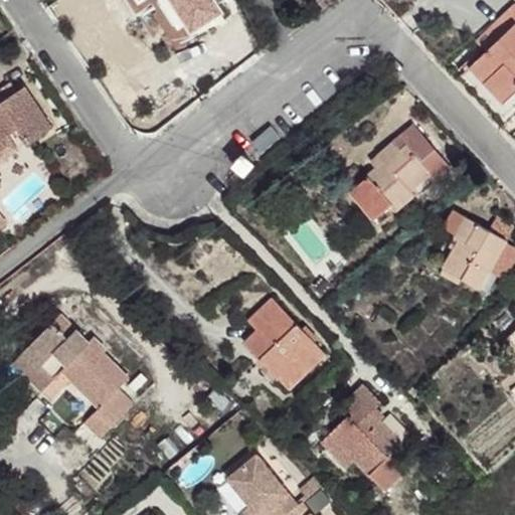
[(214,0),(176,0),(183,10),(194,2),(200,10),(214,0)]
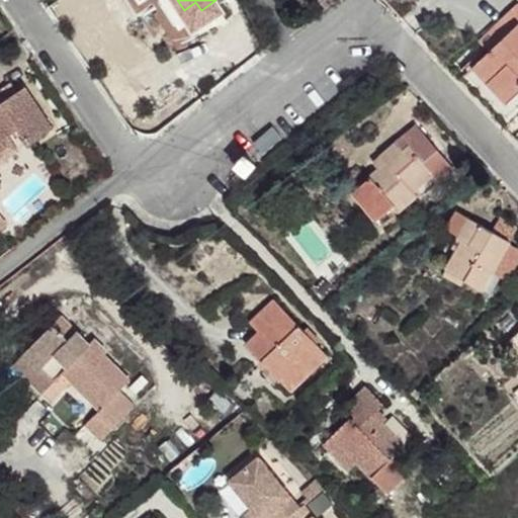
[(319,0),(326,9),(337,0),(319,0)]
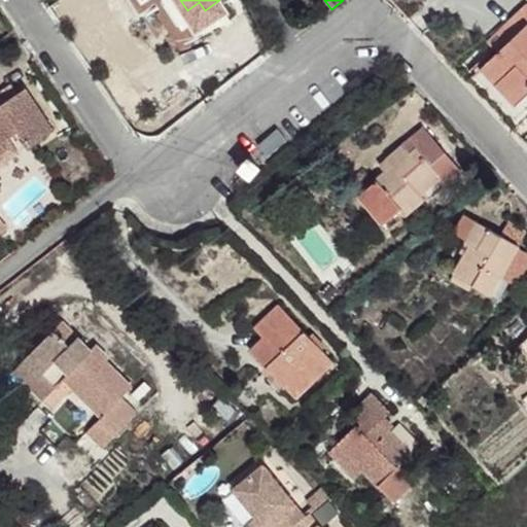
[(526,4),(488,42),(497,53),(526,25),(526,4)]
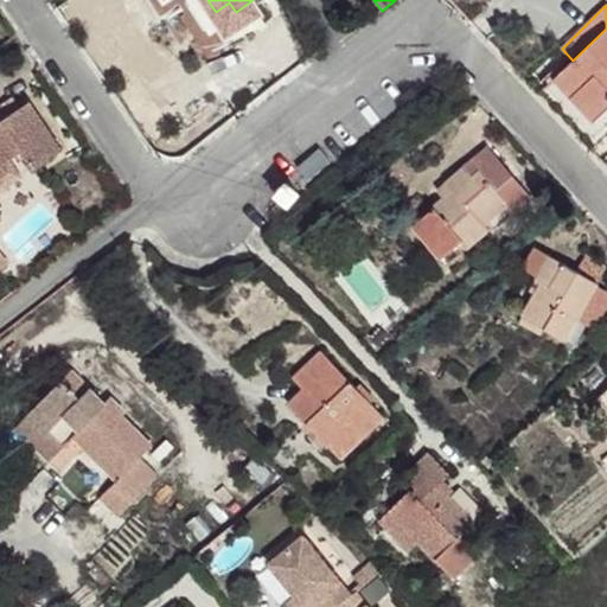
[(606,29),(573,61),(554,78),(594,120),(606,107),(606,29)]
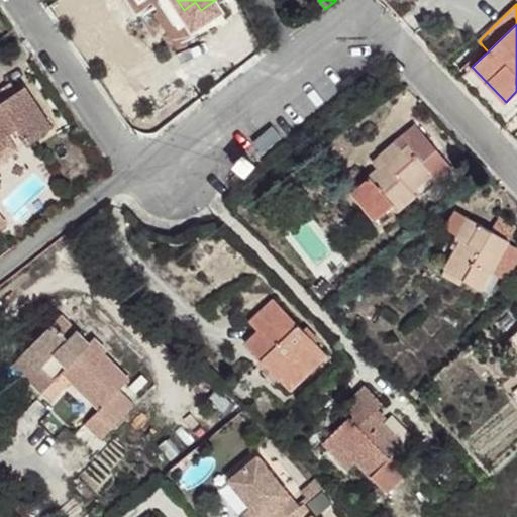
[(516,91),(506,102),(472,67),(464,73),(506,117),(516,106),(516,91)]
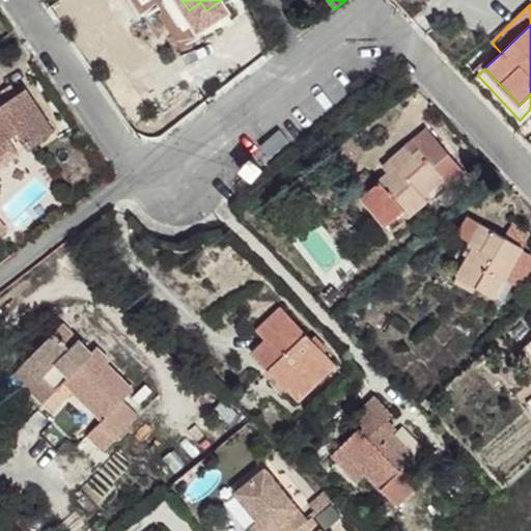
[(22,94),(18,96),(11,86),(0,93),(0,155),(6,150),(2,143),(8,139),(19,132),(29,148),(49,135),(22,94)]
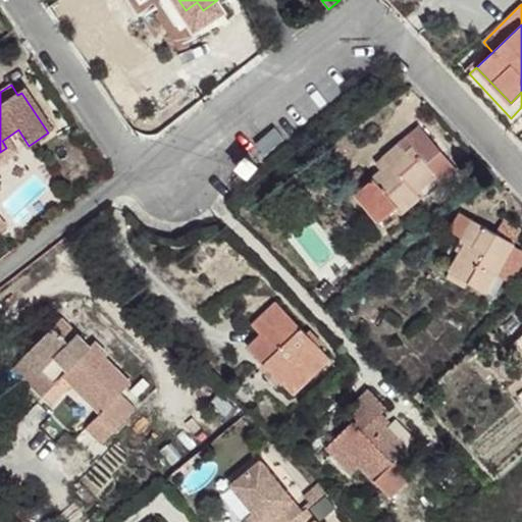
[(53,129),(27,89),(21,93),(48,133),(53,129)]
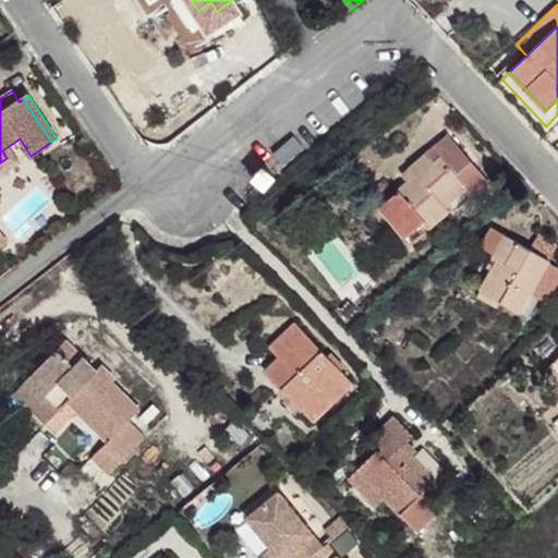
[(486,179),(449,135),(410,169),(415,177),(409,183),(379,208),(407,239),(424,222),(429,228),(449,210),(446,207),(466,190),(471,193),(486,179)]
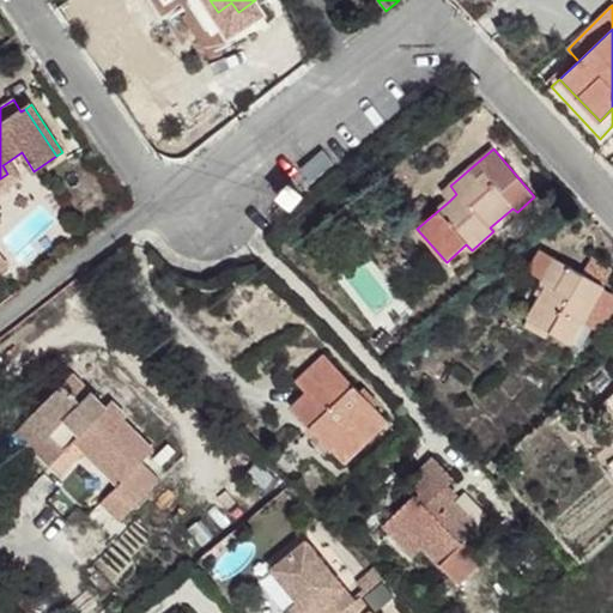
[(0,194),(23,180),(10,161),(2,165),(7,174),(0,178),(0,194)]
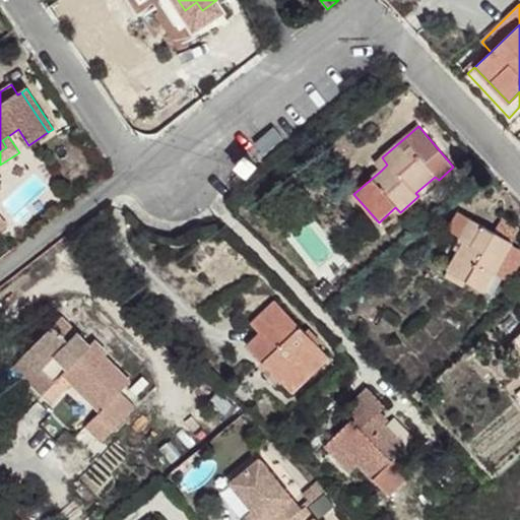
[(246,157),(237,168),(247,177),(256,166),(246,157)]
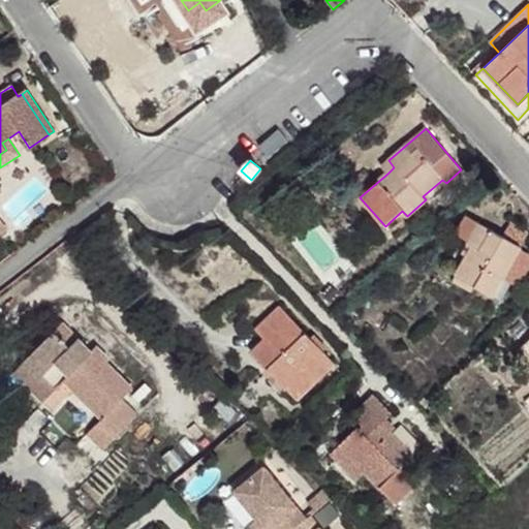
[(394,167),(389,160),(381,166),(387,174),(394,167)]
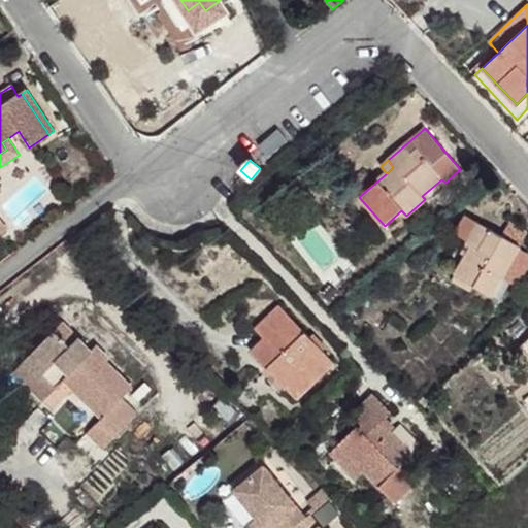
[(234,186),(238,189),(244,182),(241,178),(234,186)]
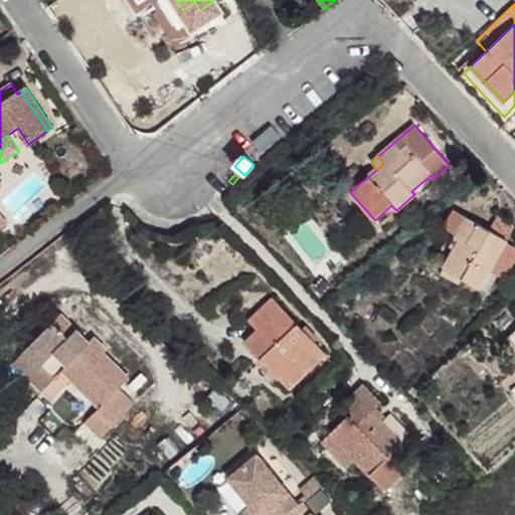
[(459,239),(443,269),(462,279),(480,289),(506,242),(507,239),(489,229),(454,210),(444,227),(457,234),(455,237),(459,239)]
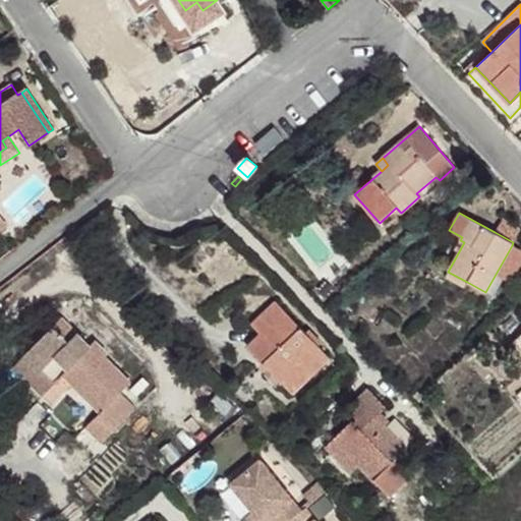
[(495,232),(513,242),(520,231),(502,221),(495,232)]
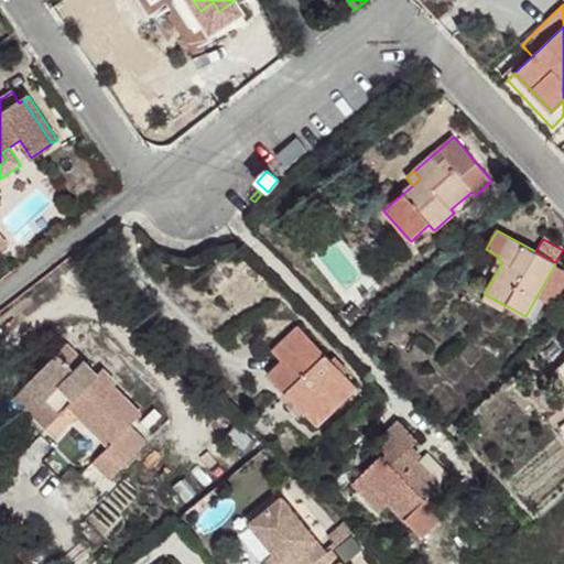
[(563,270),(554,266),(525,316),(533,321),(545,300),(553,304),(563,284),(563,270)]
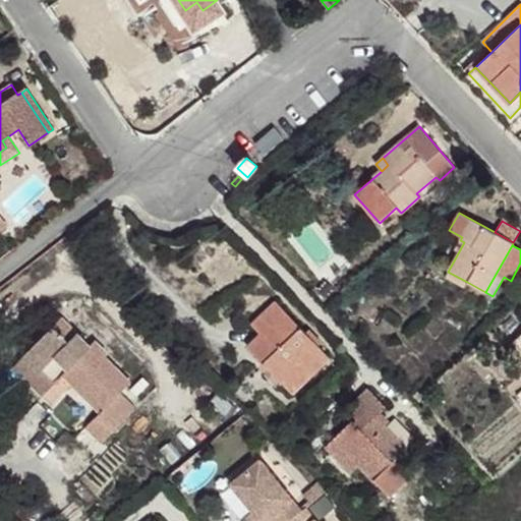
[(467,282),(448,272),(446,276),(465,287),(467,282)]
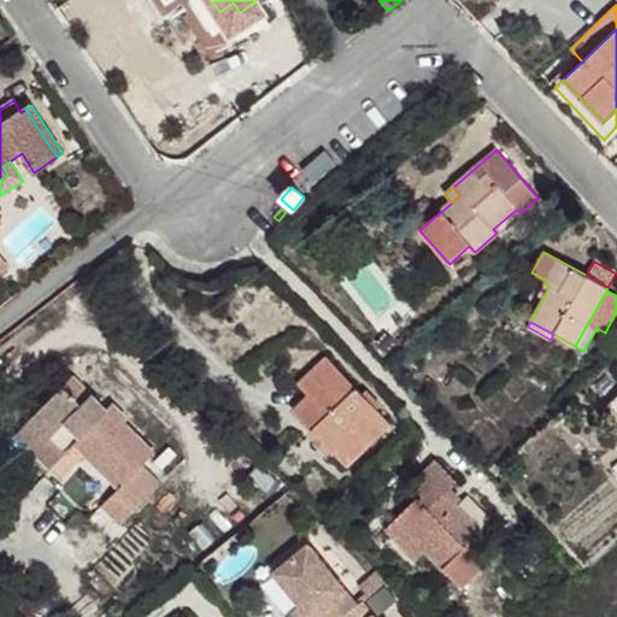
[(391,424),(328,358),(299,386),(309,397),(293,412),(346,466),(391,424)]
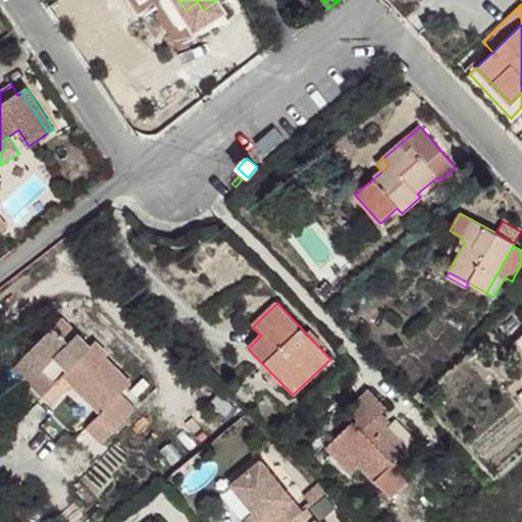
[(393,323),(384,318),(378,327),(387,332),(393,323)]
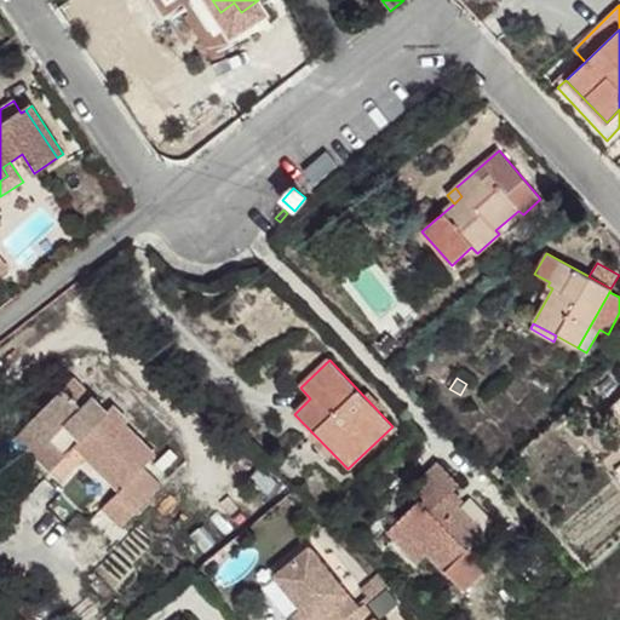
[(121,527),(161,487),(143,469),(154,458),(125,425),(127,423),(112,407),(107,413),(74,380),(29,424),(49,443),(55,436),(70,452),(75,447),(82,440),(93,451),(86,458),(120,492),(103,509),(121,527)]
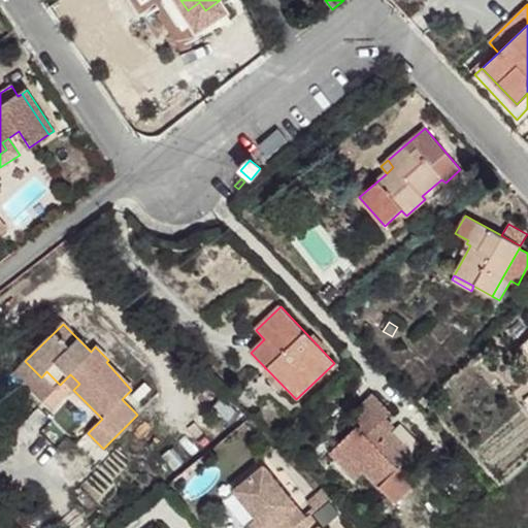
[(41,377),(25,361),(13,372),(43,401),(60,385),(46,371),(41,377)]
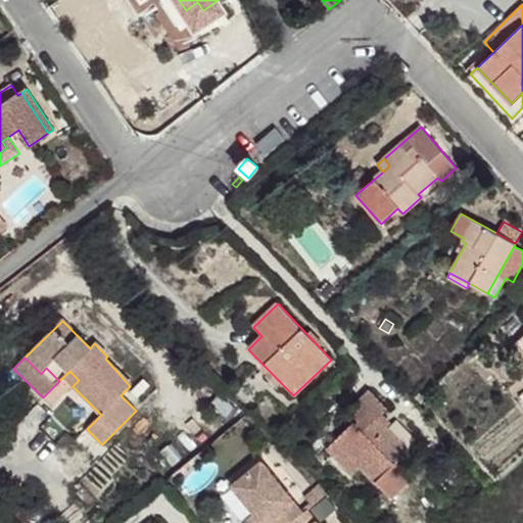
[(79,380),(69,371),(63,377),(73,386),(79,380)]
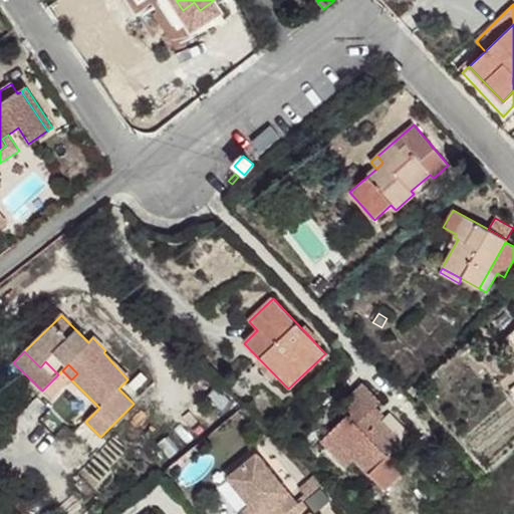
[(346,416),(321,441),(346,466),(354,458),(384,489),(404,471),(389,455),(402,443),(379,420),(370,411),(374,408),(380,402),(363,383),(352,395),(357,399),(343,413),(346,416)]
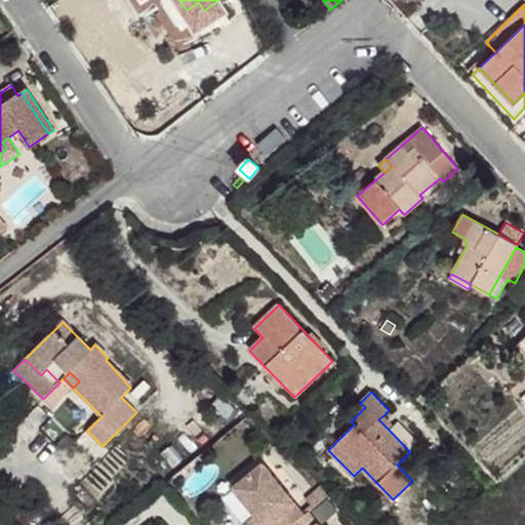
[(382,416),(378,419),(388,429),(392,425),(382,416)]
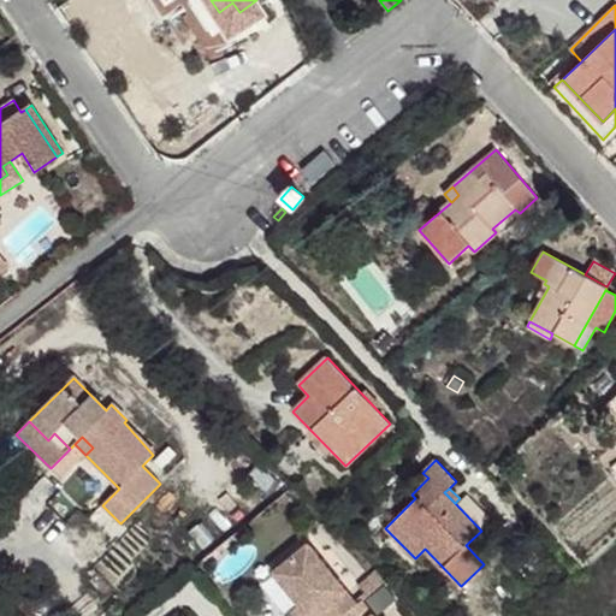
[(342,615),(356,604),(307,544),(273,573),(300,604),(309,615),(342,615)]
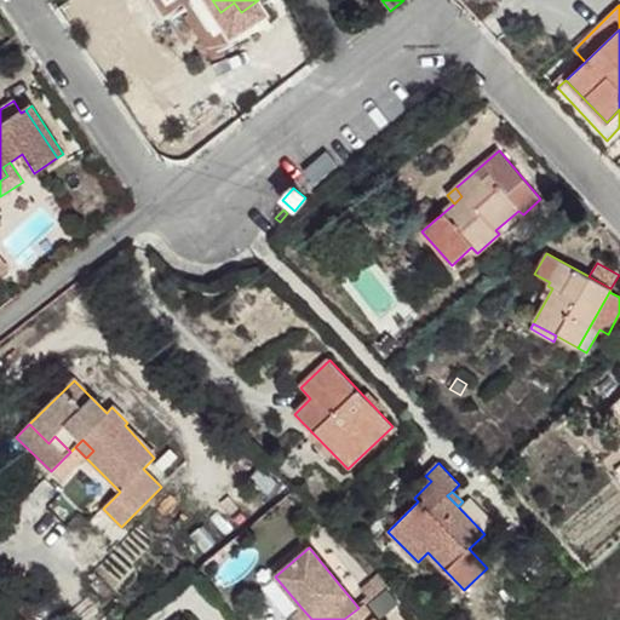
[(361,589),(369,600),(389,584),(378,573),(361,589)]
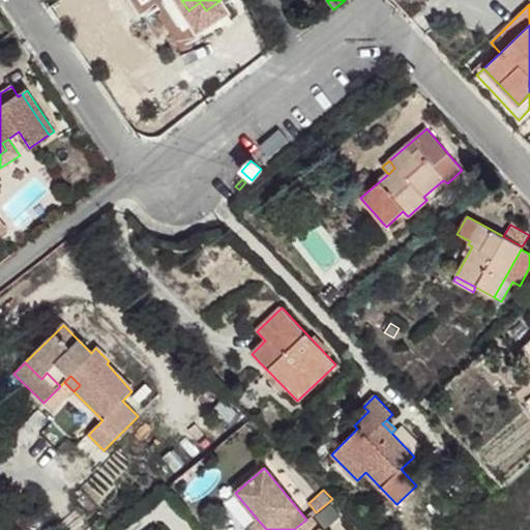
[(321,529),(311,517),(306,520),(294,529),(321,529)]
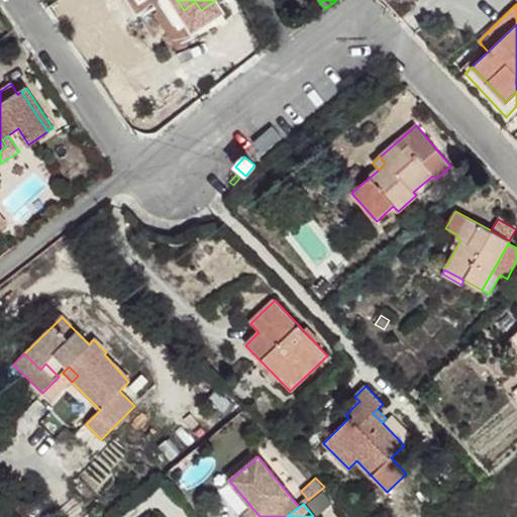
[(247,516),(260,516),(251,507),(244,513),(247,516)]
